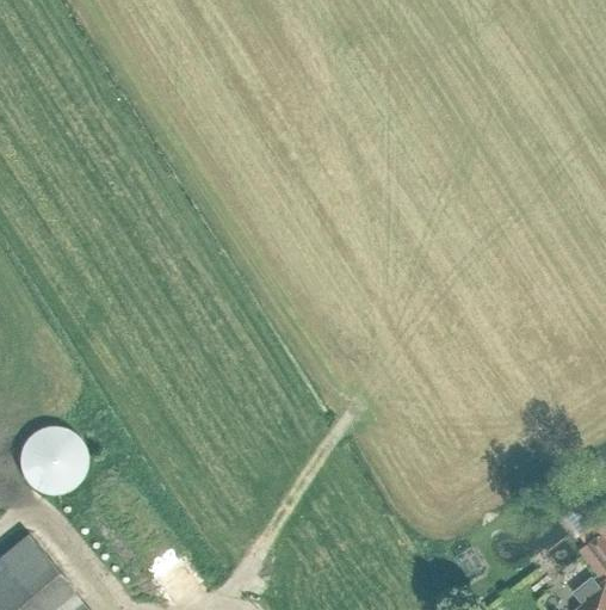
[(87,472),(90,461),(87,450),(82,441),(75,432),(66,427),(55,426),(44,427),(35,433),(28,441),(23,450),(20,461),(23,472),(28,481),(35,488),(44,493),(55,494),(66,493),(75,488),(82,481),(87,472)]
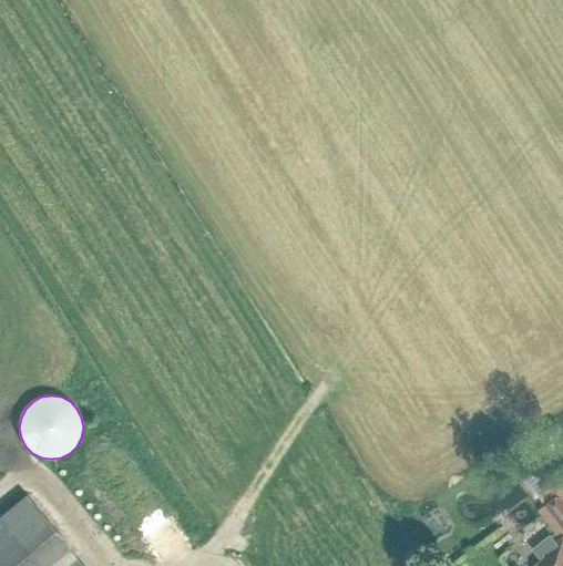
[(562,456),(554,444),(546,449),(562,472),(562,456)]
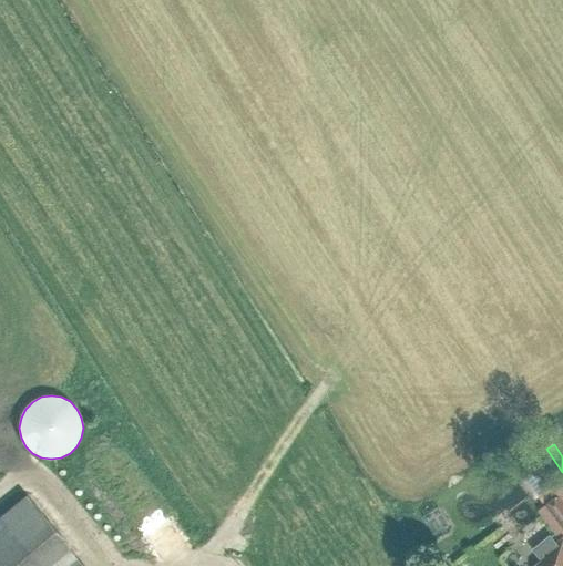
[(541,512),(559,536),(562,533),(562,474),(552,461),(528,479),(549,506),(541,512)]
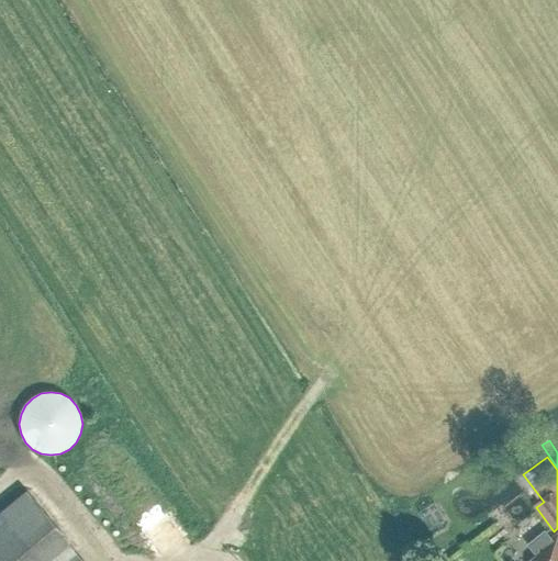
[(84,560),(26,491),(0,512),(0,560),(84,560)]
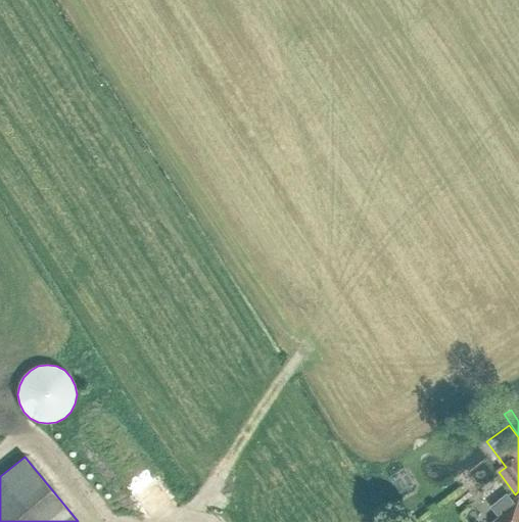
[(404,481),(394,486),(405,505),(415,499),(404,481)]
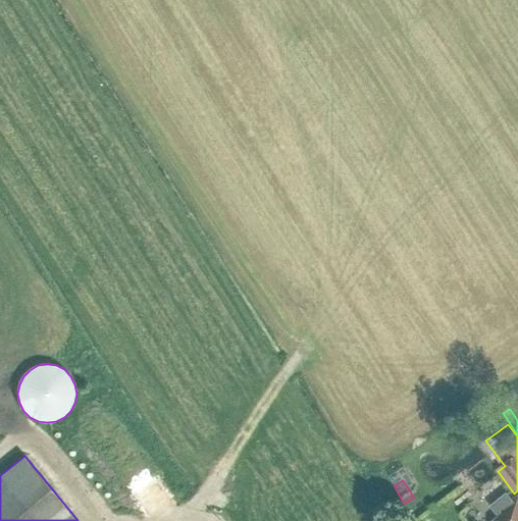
[(491,508),(500,518),(497,520),(517,520),(517,499),(514,502),(508,495),(491,508)]
